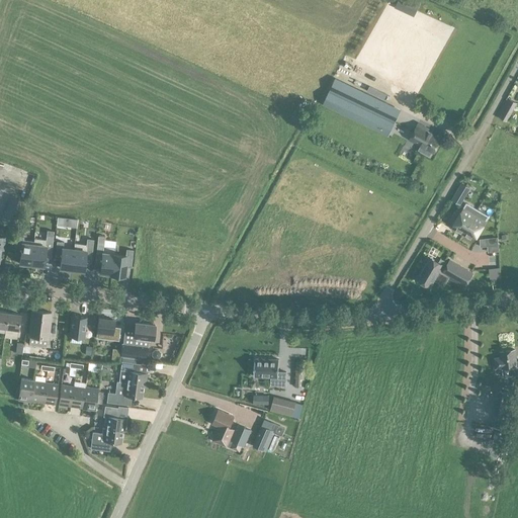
[(398,0),(396,6),(414,15),(420,2),(415,0),(398,0)]
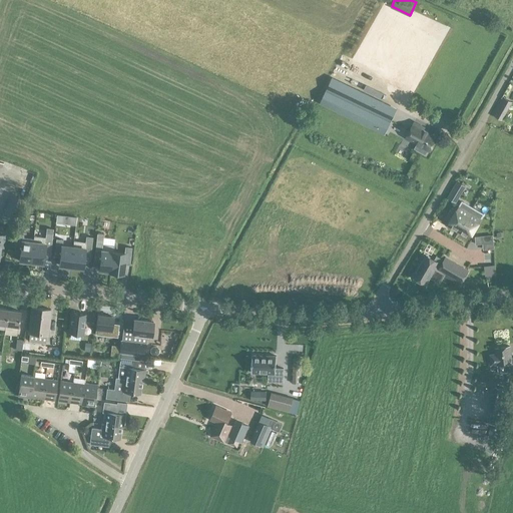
[(375,130),(388,104),(332,77),(320,103),(375,130)]
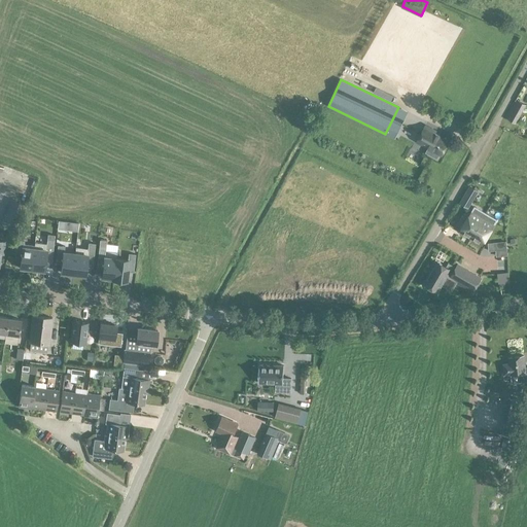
[(442,155),(449,142),(434,134),(435,132),(425,126),(417,142),(428,148),(426,152),(436,159),(438,153),(442,155)]
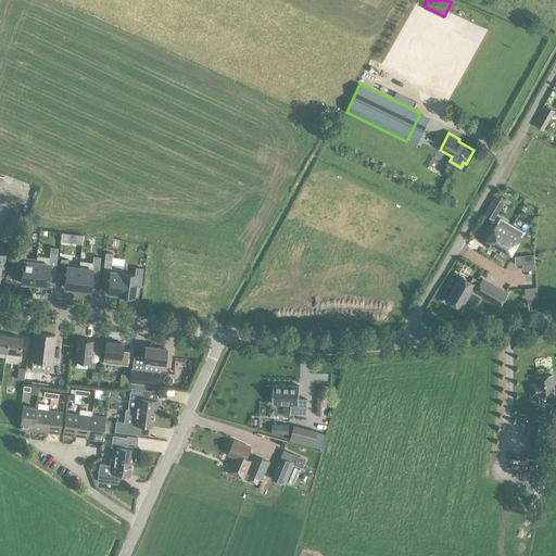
[(17,235),(25,216),(13,211),(5,230),(17,235)]
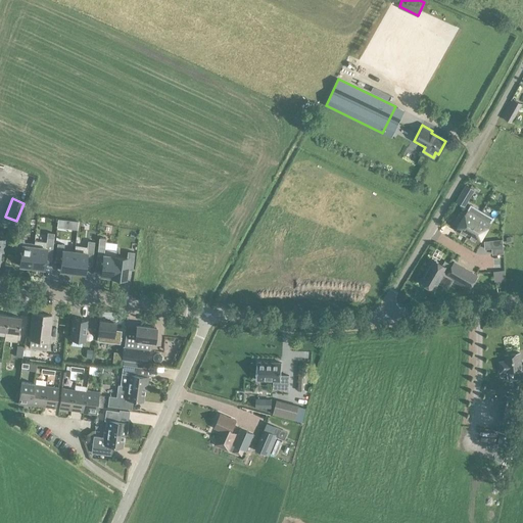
[(467,237),(481,211),(471,205),(468,209),(456,230),(467,237)]
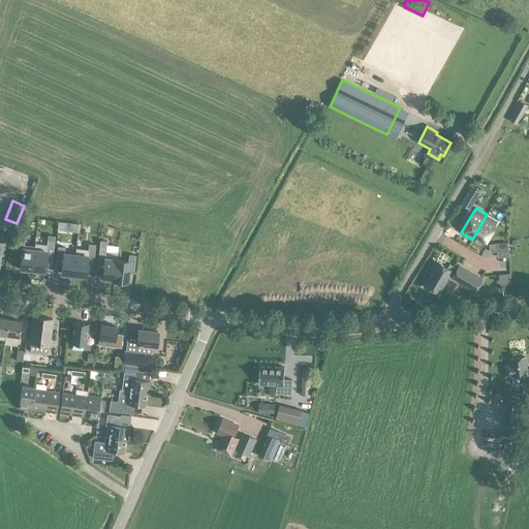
[(484,246),(496,225),(496,224),(498,220),(487,214),(472,240),(484,246)]
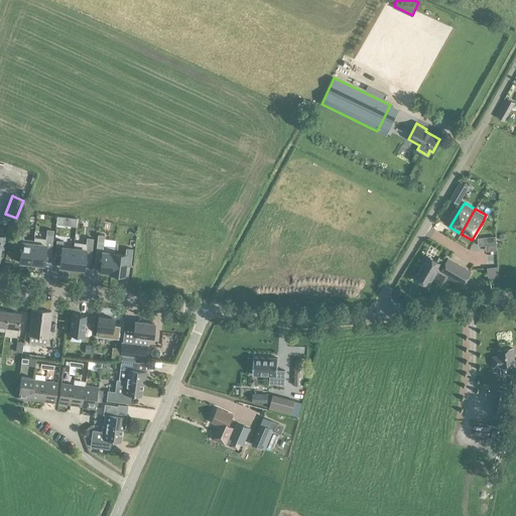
[(58,217),(56,225),(78,227),(78,219),(58,217)]
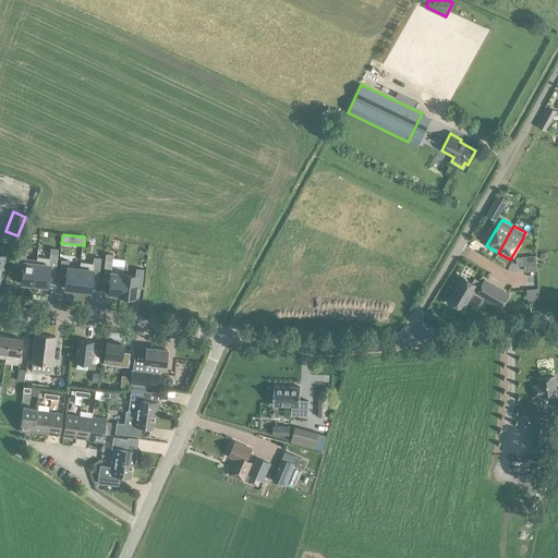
[(36,264),(34,284),(47,286),(48,277),(48,273),(55,274),(57,258),(58,249),(50,247),(49,257),(37,256),(37,259),(36,264)]
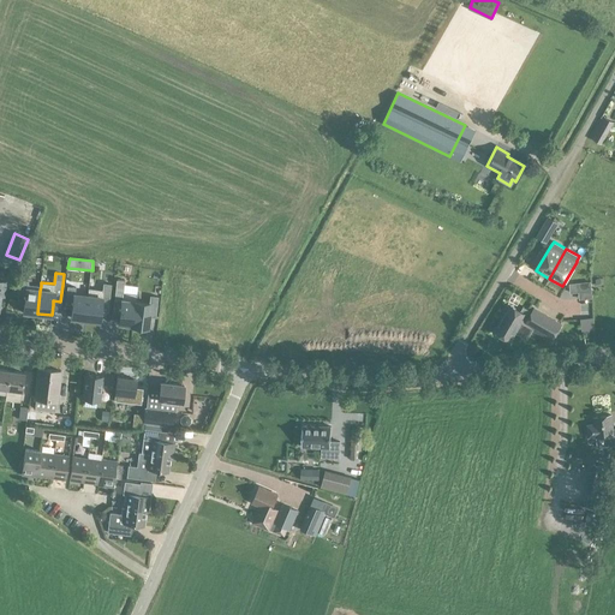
[(19,280),(18,296),(25,297),(24,302),(23,312),(37,314),(40,291),(41,286),(28,285),(28,280),(19,280)]
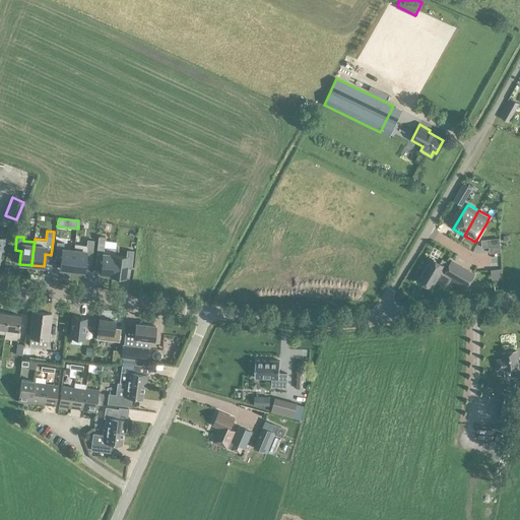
[(116,248),(103,247),(105,237),(99,237),(96,250),(103,251),(101,265),(100,273),(112,274),(115,254),(116,248)]
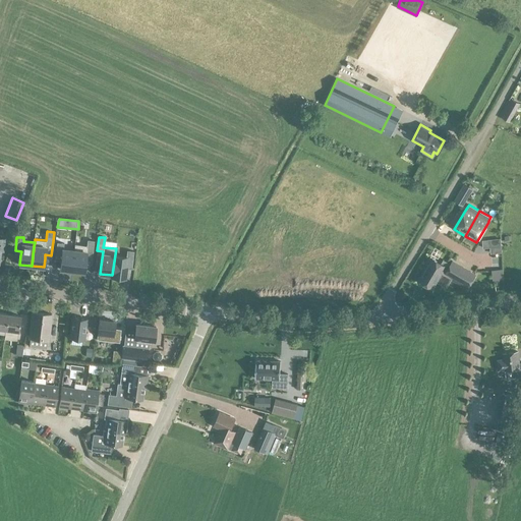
[(74,250),(72,271),(84,272),(85,264),(85,259),(92,259),(93,246),(94,240),(88,240),(87,246),(75,244),(74,250)]
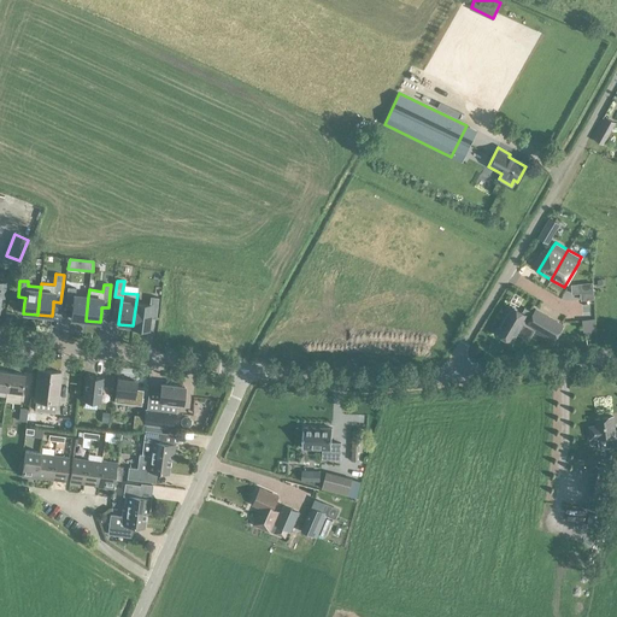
[(72,304),(72,309),(71,318),(86,321),(88,297),(74,294),(75,287),(68,287),(65,303),(72,304)]
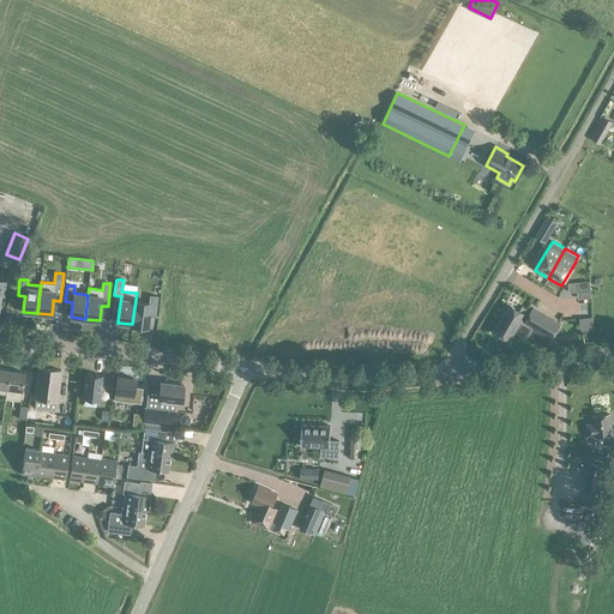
[(149,311),(156,312),(157,296),(150,295),(149,302),(136,300),(132,324),(132,325),(146,326),(148,315),(149,311)]
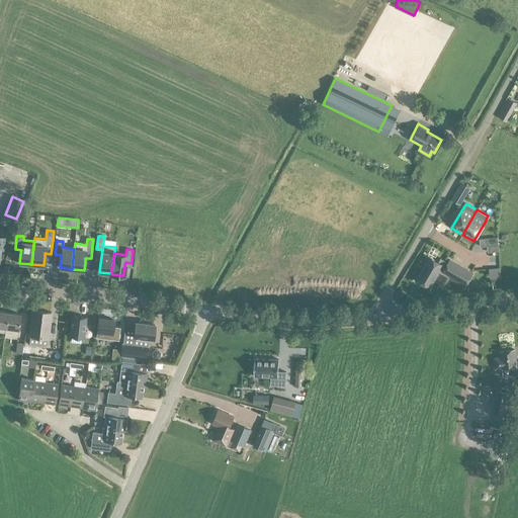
[(472,273),(450,260),(446,267),(429,257),(428,258),(427,257),(423,265),(424,265),(417,278),(430,286),(439,272),(442,274),(442,275),(444,276),(444,275),(464,287),(472,273)]
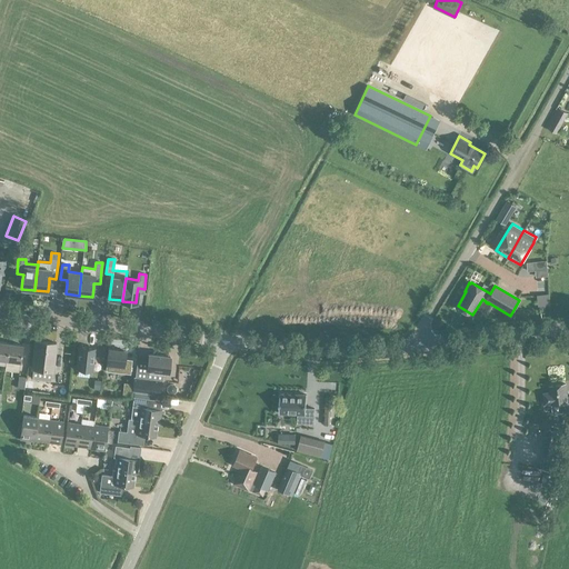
[(33,368),(52,370),(56,342),(35,340),(32,368),(33,368)]
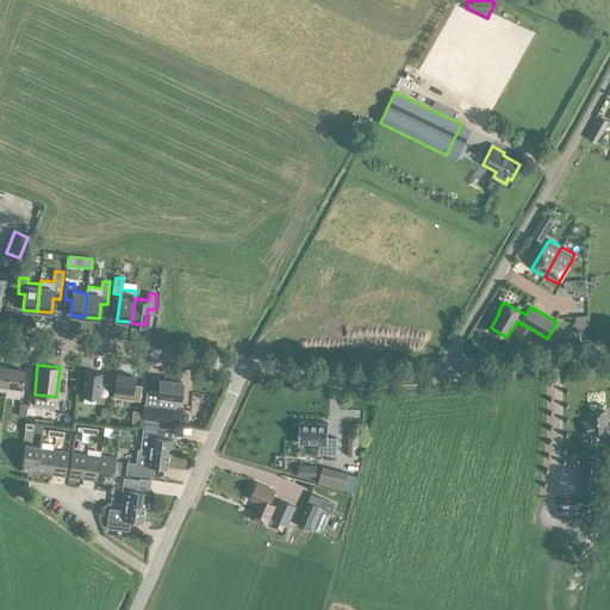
[(5,392),(4,397),(19,399),(20,387),(22,387),(24,369),(8,367),(6,385),(5,392)]
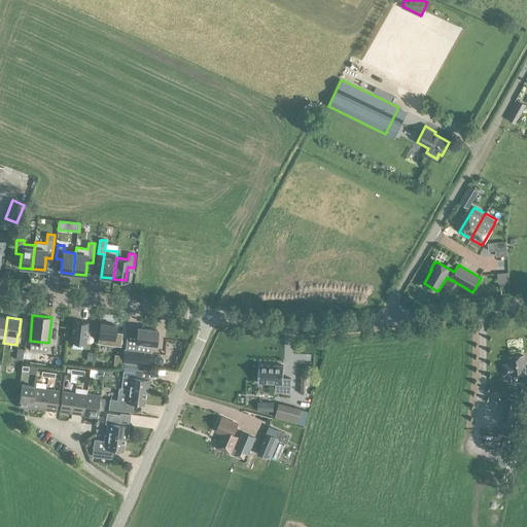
[(85,344),(88,322),(73,321),(71,342),(85,344)]
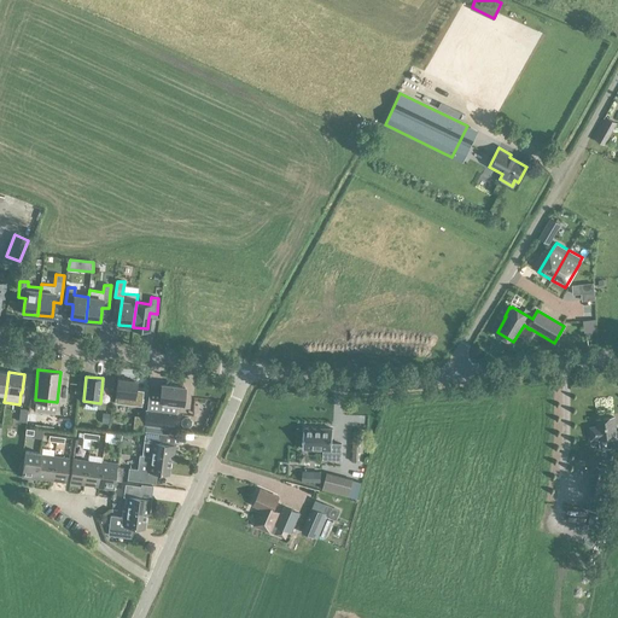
[(141,408),(144,390),(136,390),(136,382),(117,379),(114,404),(141,408)]
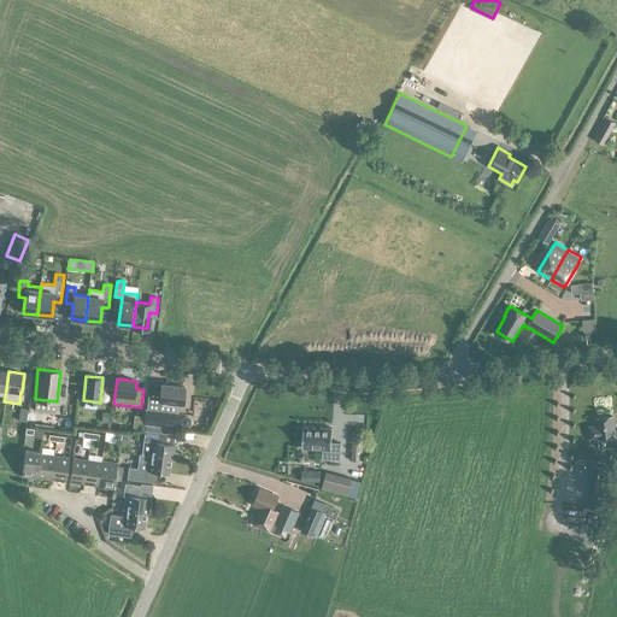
[(160,391),(159,400),(158,410),(146,409),(144,423),(175,428),(177,405),(180,405),(180,403),(182,403),(184,386),(162,383),(160,391)]
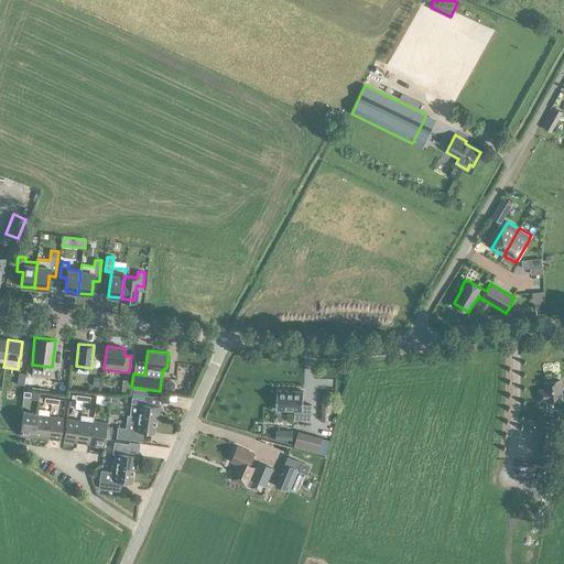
[(51,369),(52,367),(33,365),(32,368),(32,375),(46,377),(46,369),(51,369)]
